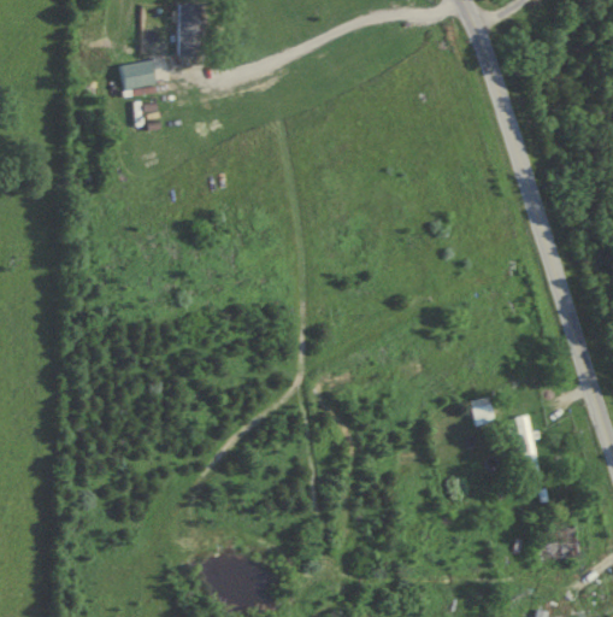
[(181,56),(202,56),(202,4),(181,4),(181,56)]
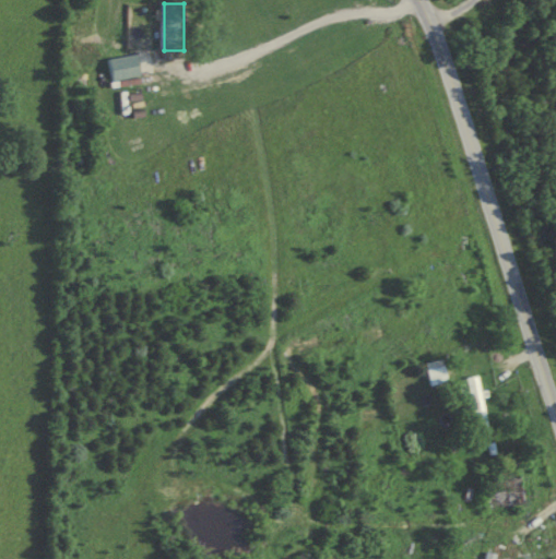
[(110,59),(115,81),(144,75),(141,54),(110,59)]
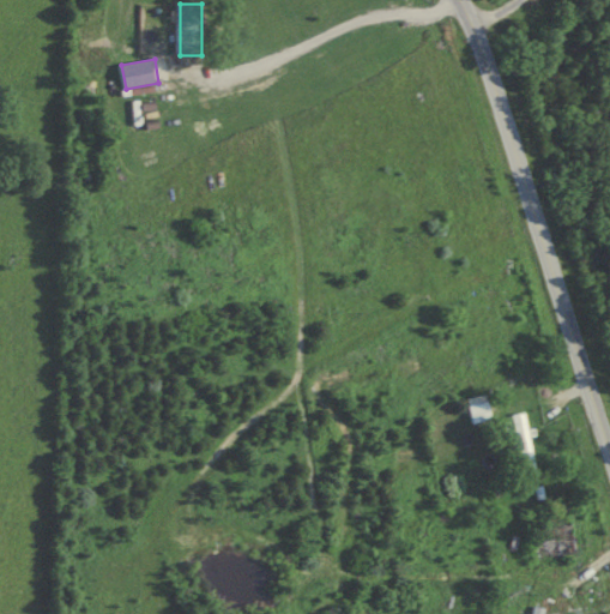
[(538,474),(529,414),(514,416),(524,476),(538,474)]
